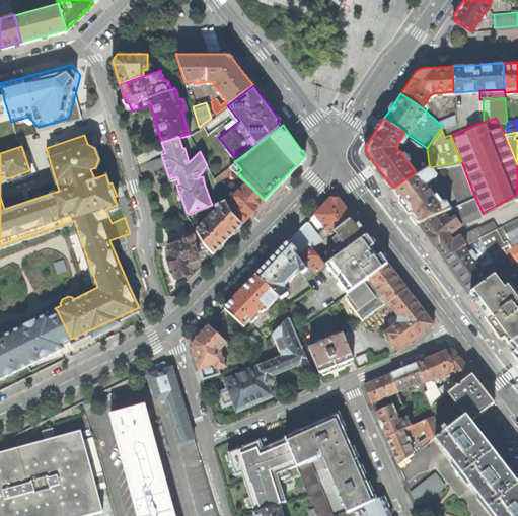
[(444,164),(459,203),(474,196),(461,161),(444,164)]
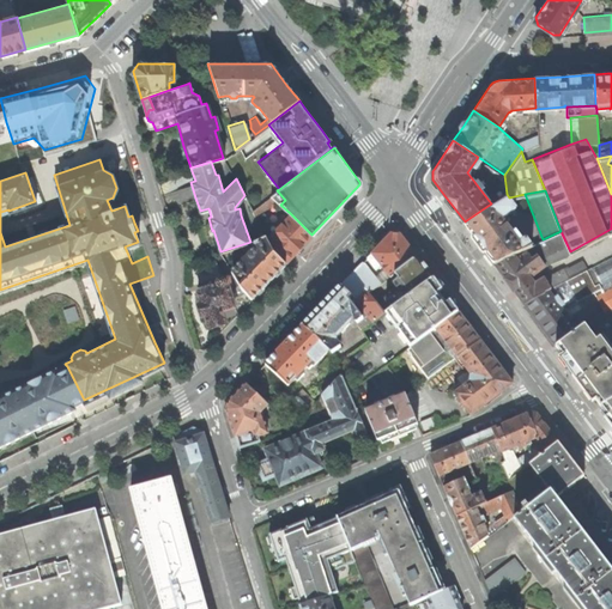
[(507,194),(491,203),(465,221),(480,244),(494,261),(532,244),(526,236),(519,241),(516,237),(516,236),(504,220),(508,218),(504,213),(515,205),(509,198),(507,194)]
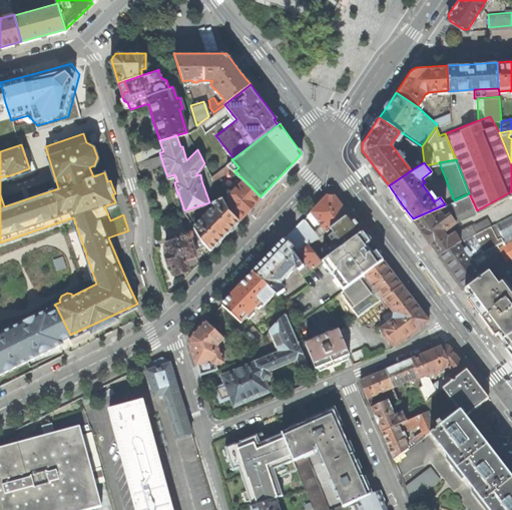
[(230,167),(226,163),(210,175),(213,180),(230,167)]
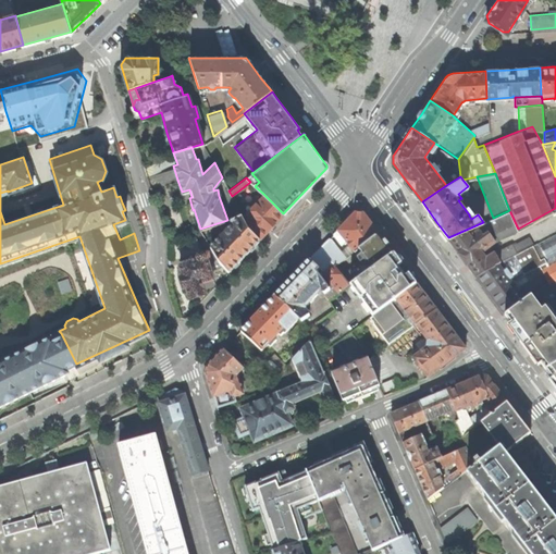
[(271,226),(283,213),(263,194),(246,212),(247,216),(250,218),(246,223),(249,230),(249,229),(259,238),(271,226)]
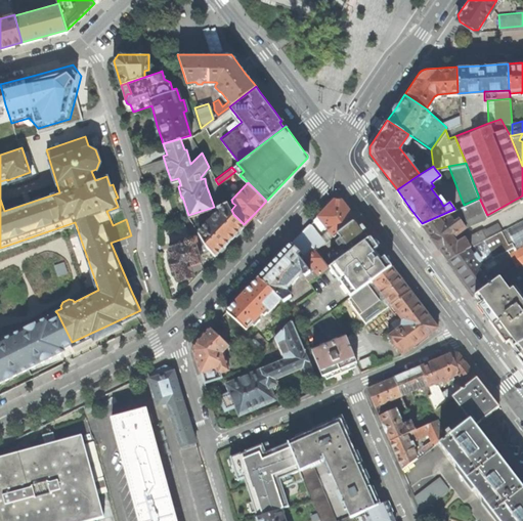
[(333,234),(337,231),(355,217),(347,207),(341,198),(333,198),(312,219),(320,228),(324,224),(333,234)]
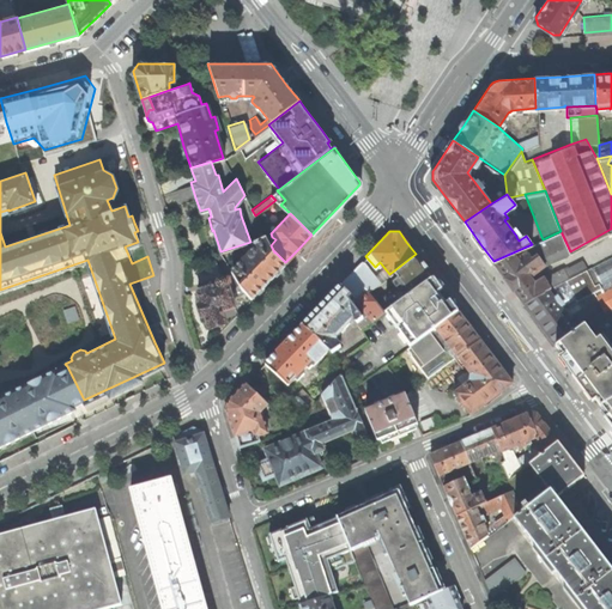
[(543,239),(532,244),(494,261),(515,288),(523,302),(544,291),(543,290),(586,268),(581,259),(564,267),(563,266),(544,275),(533,280),(528,274),(544,263),(570,251),(561,231),(543,239)]
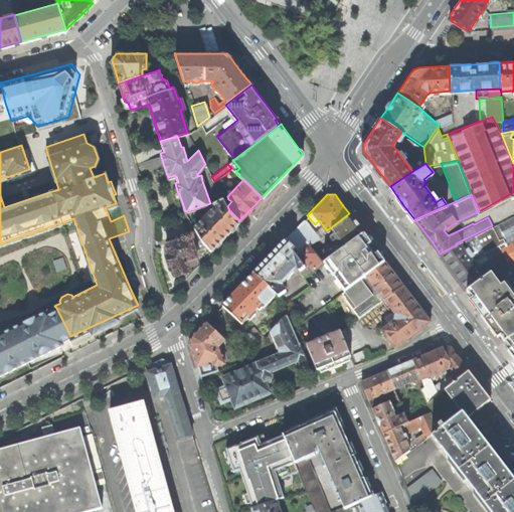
[(239,220),(230,211),(230,212),(227,206),(223,197),(212,202),(214,206),(194,227),(198,234),(201,238),(210,249),(222,237),(239,220)]
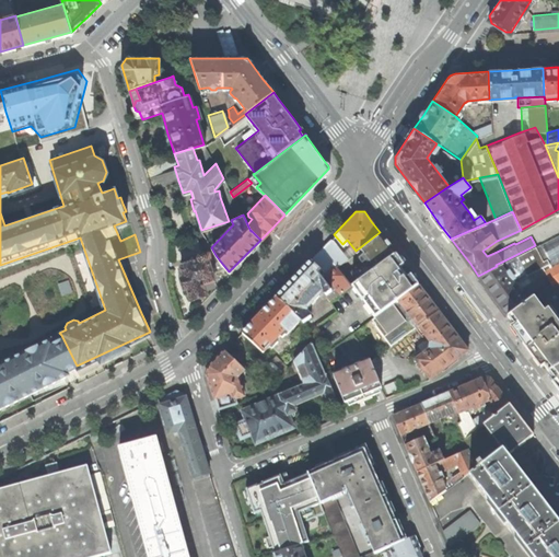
[(207,248),(210,246),(201,230),(197,231),(207,248)]
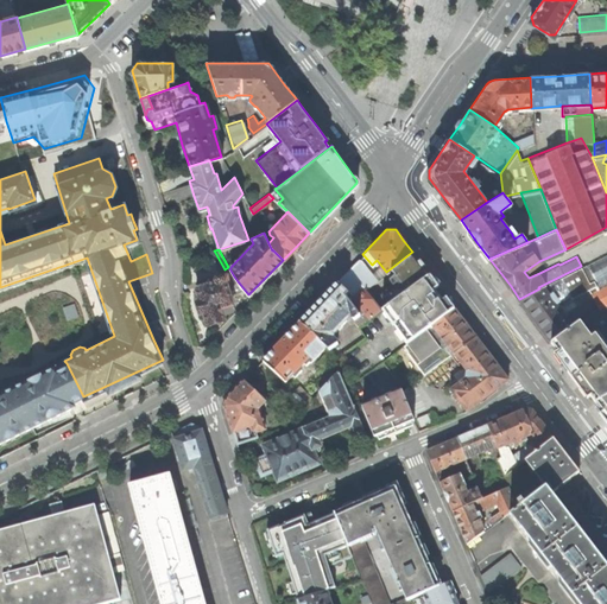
[(394,284),(374,298),(381,307),(429,273),(419,261),(412,252),(391,268),(393,273),(389,277),(394,284)]
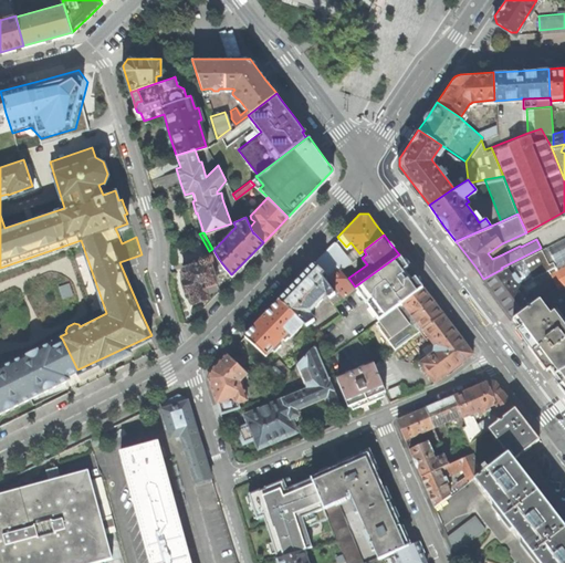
[(564,235),(541,248),(501,268),(502,269),(483,279),(499,299),(512,318),(532,302),(523,290),(519,285),(522,283),(525,289),(535,282),(531,277),(547,268),(554,264),(564,283),(564,282),(564,235)]
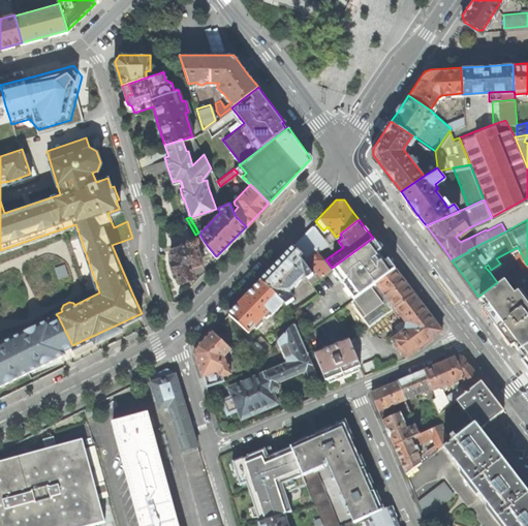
[(311,224),(303,233),(318,250),(328,243),(312,224),(311,224)]
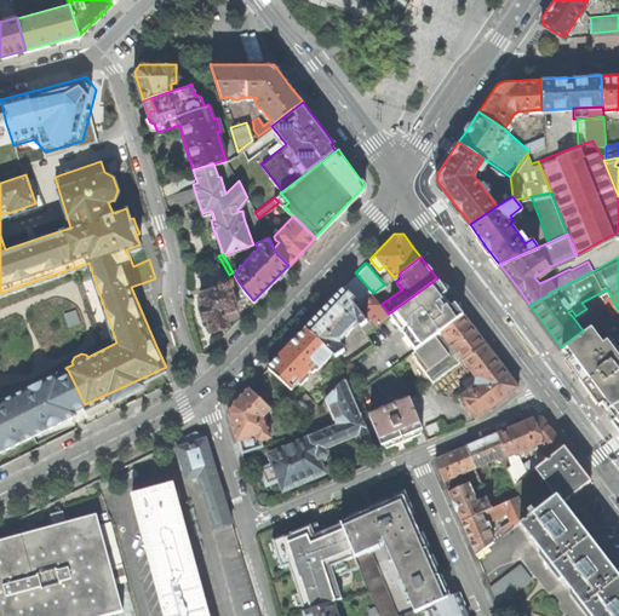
[(344,286),(354,297),(351,299),(367,320),(361,324),(365,332),(389,314),(382,304),(373,293),(355,272),(349,280),(344,286)]
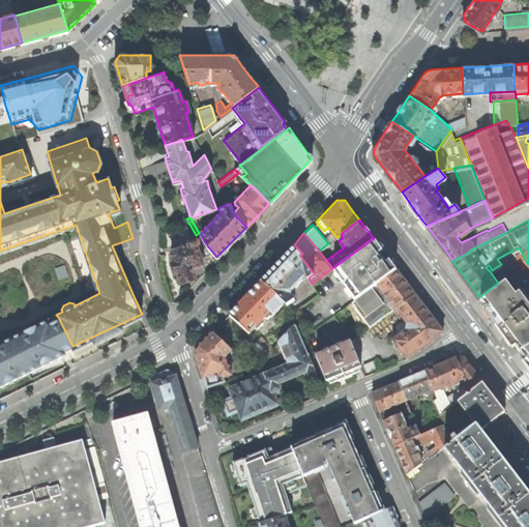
[(216,257),(207,245),(197,250),(196,244),(198,243),(197,239),(194,239),(190,238),(187,239),(185,241),(186,242),(177,245),(170,247),(174,260),(170,261),(174,271),(177,270),(180,282),(194,277),(193,272),(201,270),(199,264),(202,263),(205,269),(216,257)]
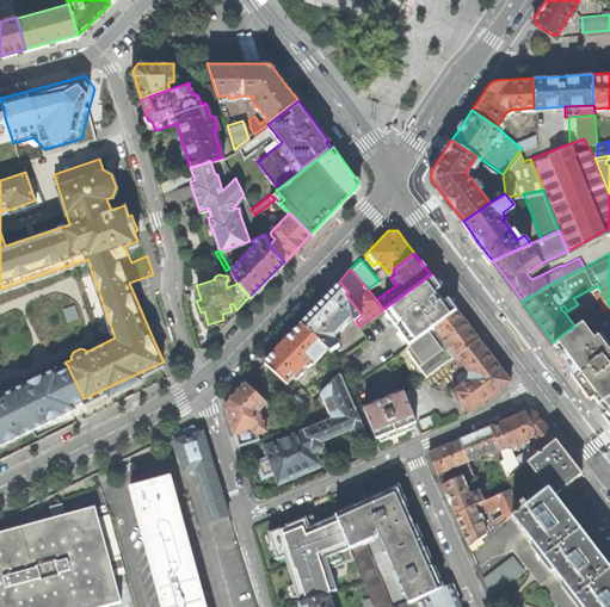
[(443,291),(431,274),(383,309),(407,344),(456,308),(443,291)]
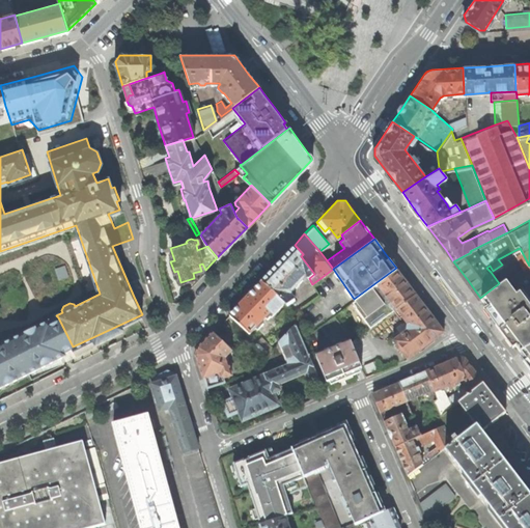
[(279,260),(261,279),(284,301),(286,303),(294,298),(288,292),(284,292),(284,288),(287,286),(290,289),(302,278),(299,274),(301,272),(305,272),(309,278),(314,274),(301,256),(303,254),(295,245),(279,260)]
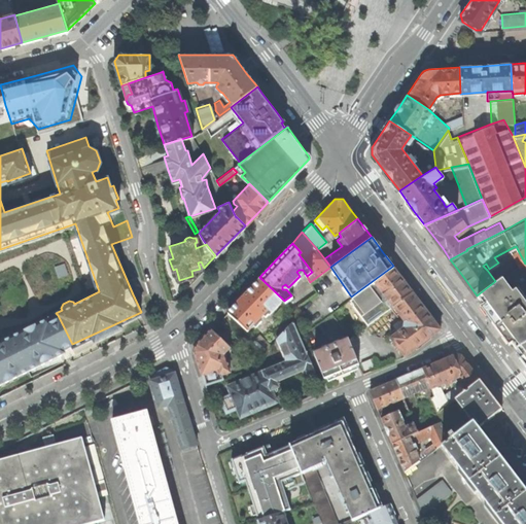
[(510,249),(518,268),(525,264),(516,246),(510,249)]
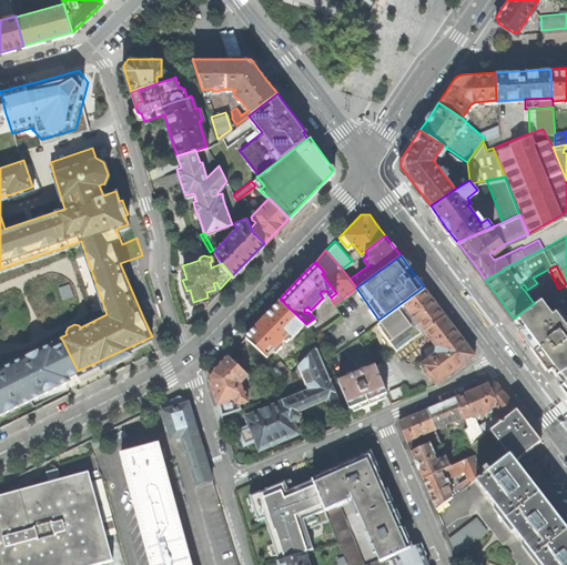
[(534,303),(514,319),(536,349),(555,374),(566,366),(566,283),(566,284),(558,289),(540,299),(534,303)]
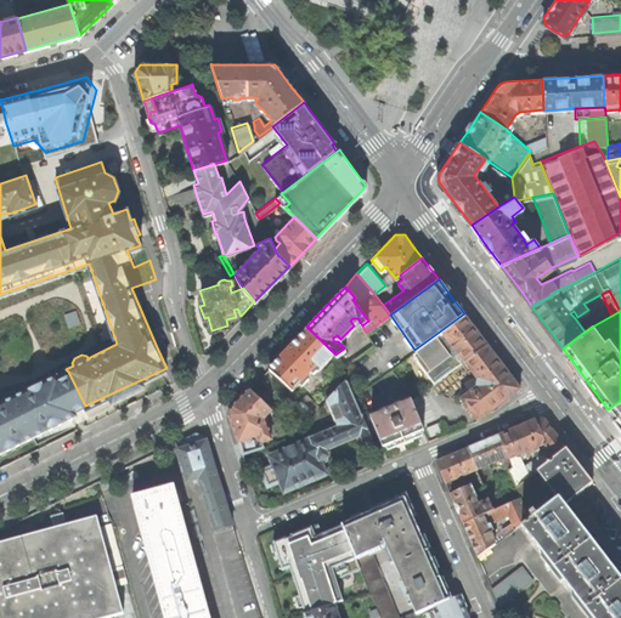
[(474,328),(464,313),(415,350),(412,351),(423,366),(442,351),(436,344),(446,336),(450,341),(455,349),(425,369),(434,381),(464,359),(486,342),(474,328)]
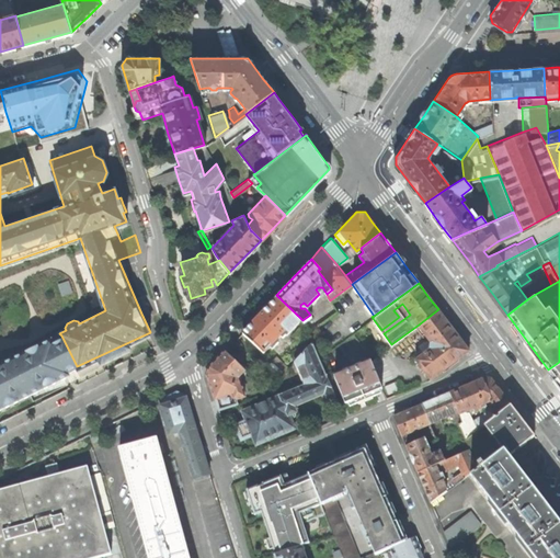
[(249,337),(263,350),(270,344),(271,345),(275,342),(273,340),(283,330),(286,332),(300,318),(276,295),(258,315),(242,330),(249,337)]
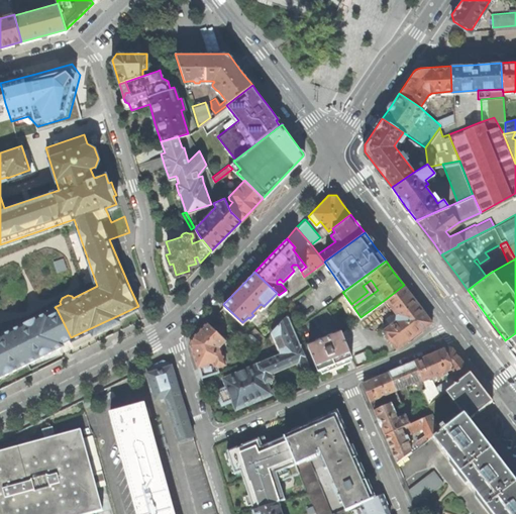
[(292,291),(295,296),(310,285),(307,281),(292,291)]
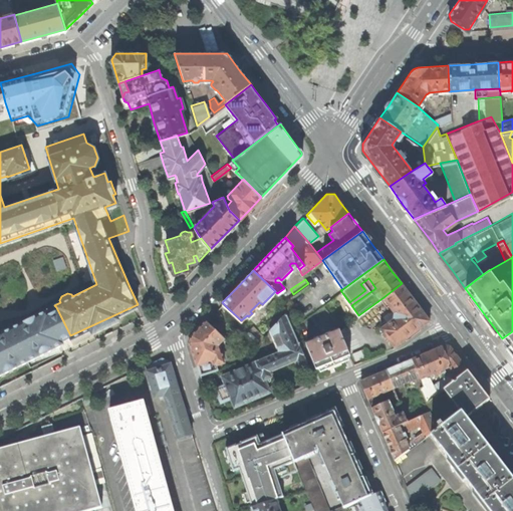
[(415,300),(402,283),(383,297),(394,311),(394,317),(379,327),(394,345),(429,319),(415,300)]
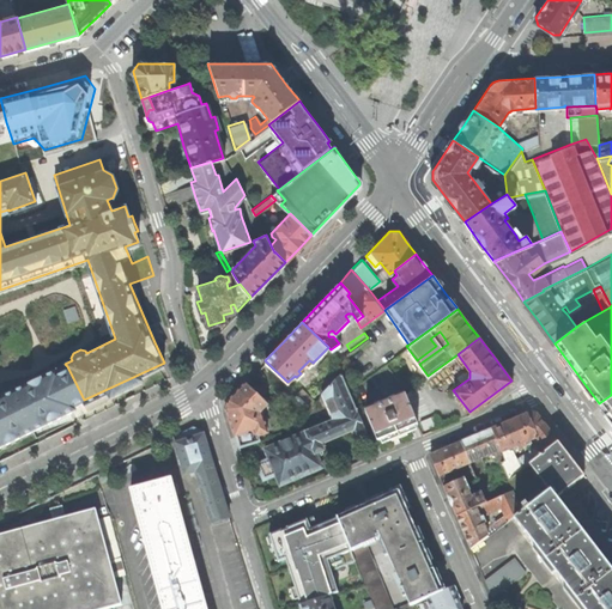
[(264,376),(272,367),(265,360),(258,369),(264,376)]
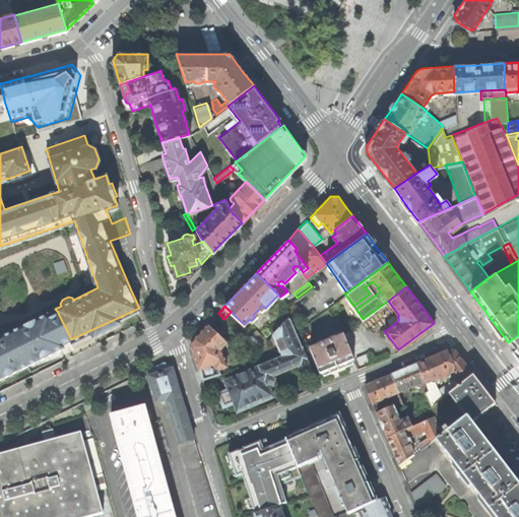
[(0,375),(71,339),(57,311),(49,315),(47,313),(0,336),(0,375)]
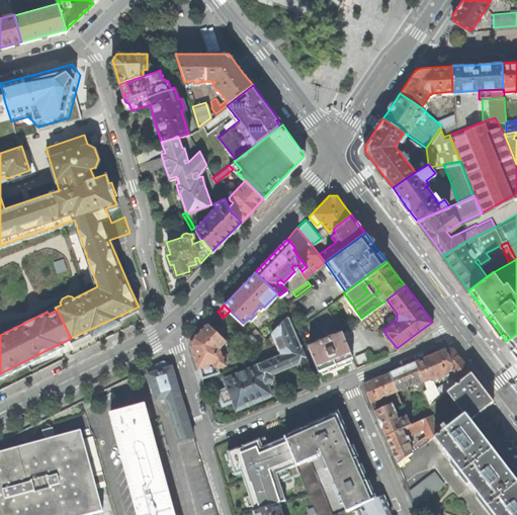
[(253,401),(271,393),(266,380),(272,377),(270,372),(299,360),(302,365),(309,362),(287,314),(271,331),(280,353),(224,376),(227,385),(217,390),(223,403),(233,399),(236,408),(253,401)]
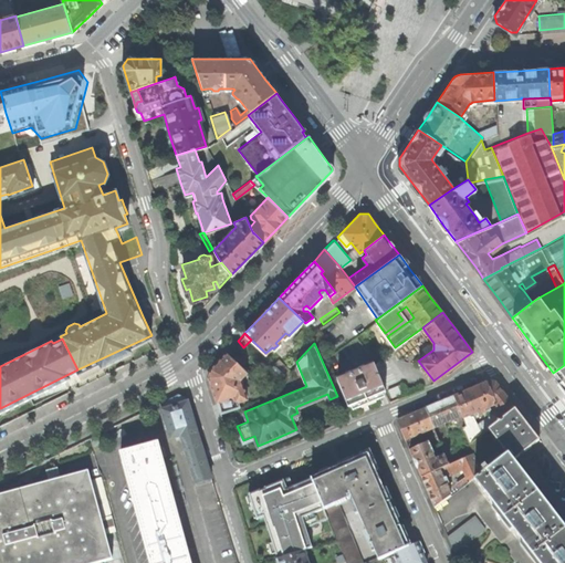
[(220,412),(238,406),(237,400),(247,397),(240,378),(247,371),(227,352),(218,361),(210,368),(209,376),(220,412)]
